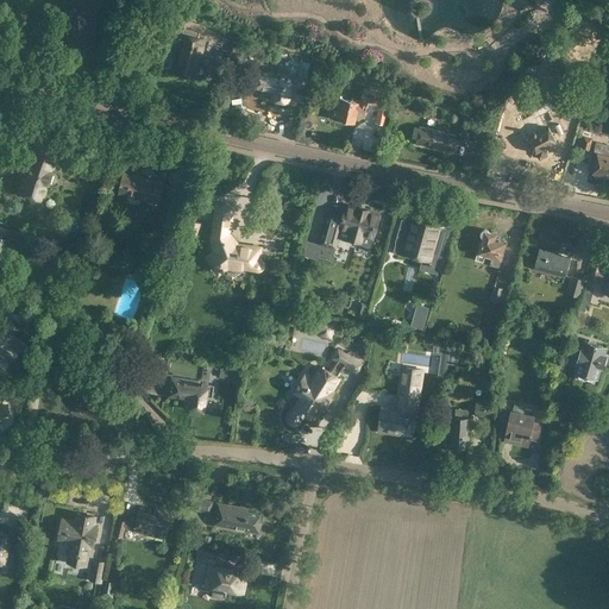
[(181,43),(174,73),(196,79),(196,77),(201,80),(205,67),(201,66),(203,54),(202,54),(206,39),(199,37),(200,31),(186,27),(188,17),(177,12),(176,17),(165,14),(161,30),(174,33),(175,30),(182,31),(179,42),(181,43)]
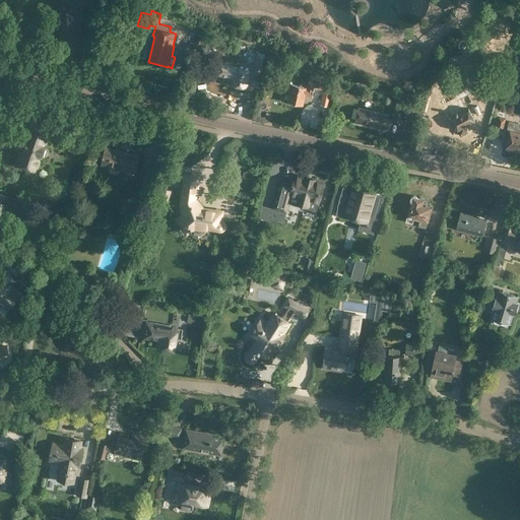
[(512,29),(492,19),(490,22),(510,34),(512,29)]
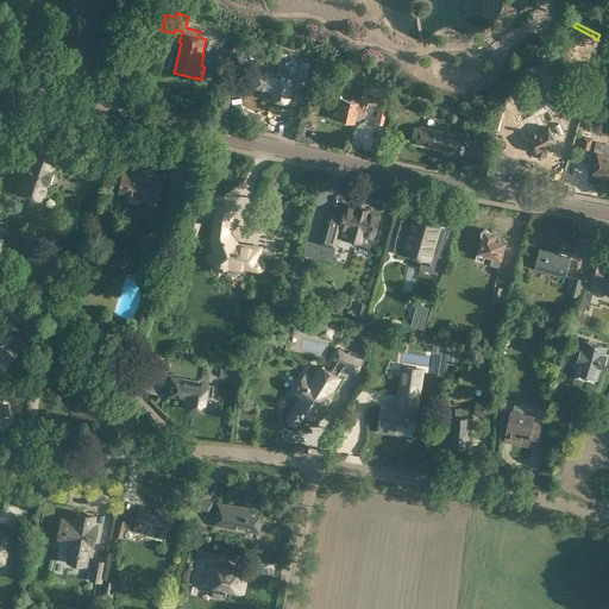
[(278,73),(277,77),(257,73),(256,74),(255,74),(252,86),(253,86),(253,88),(271,92),(270,100),(290,104),(294,87),(306,89),(311,63),(301,61),(297,76),(278,73)]
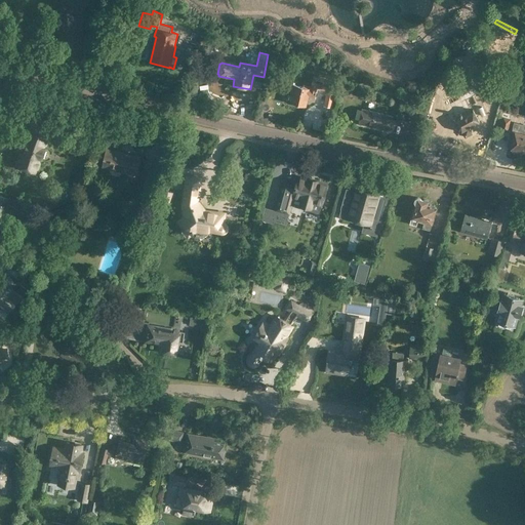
[(515,61),(505,54),(497,67),(508,73),(515,61)]
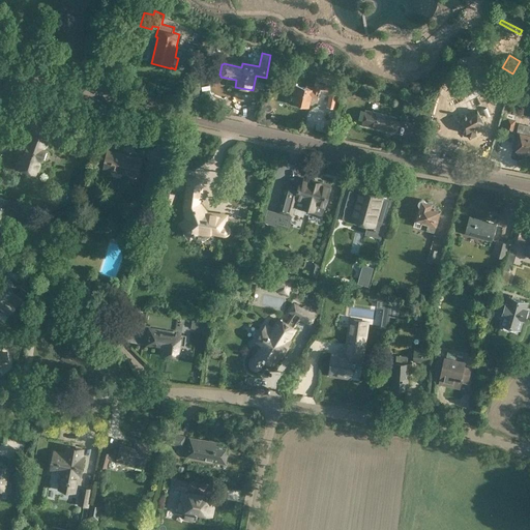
[(492,69),(487,58),(472,64),(477,76),(492,69)]
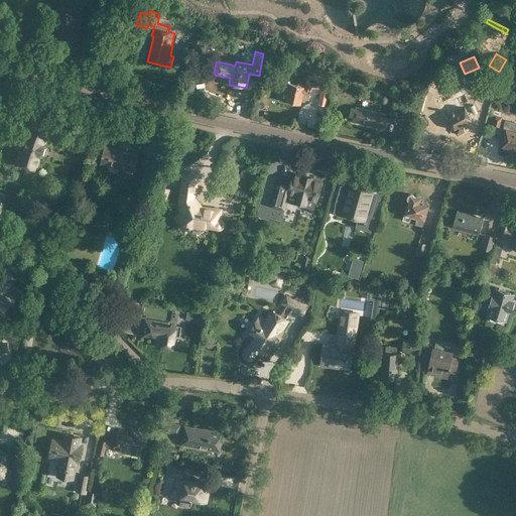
[(488,80),(494,83),(498,73),(492,70),(488,80)]
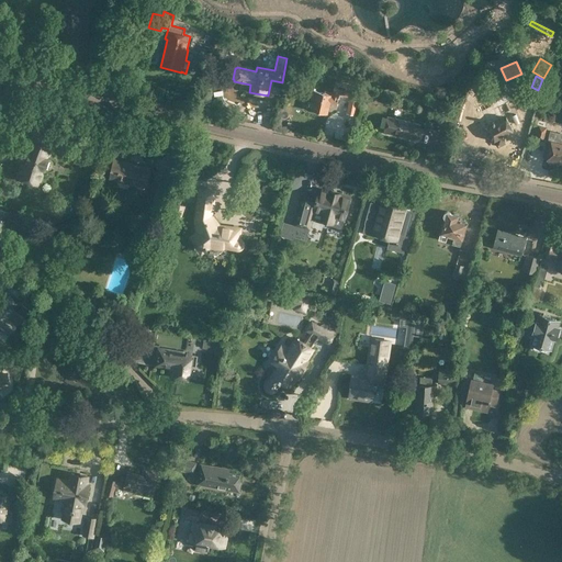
[(347,97),(350,85),(334,80),(330,94),(313,91),(311,100),(313,101),(311,110),(326,114),(328,104),(336,107),(338,94),(347,97)]
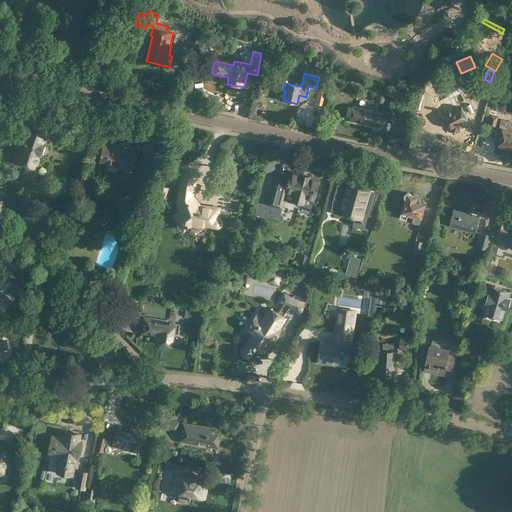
[(326,91),(319,90),(316,103),(323,105),(326,91)]
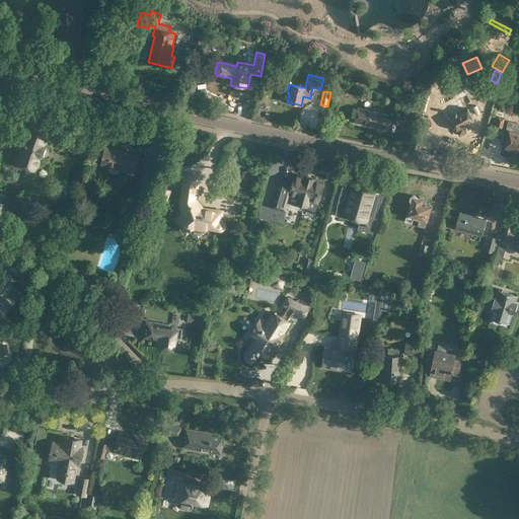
[(459,105),(458,105),(457,104),(457,103),(455,102),(454,101),(453,101),(452,101),(451,101),(449,102),(448,103),(447,105),(447,106),(446,107),(446,108),(444,107),(445,102),(444,102),(445,97),(438,95),(436,100),(435,100),(433,110),(443,113),(443,112),(446,113),(449,118),(450,118),(450,120),(450,122),(453,128),(455,129),(459,137),(478,127),(467,107),(461,110),(459,105)]
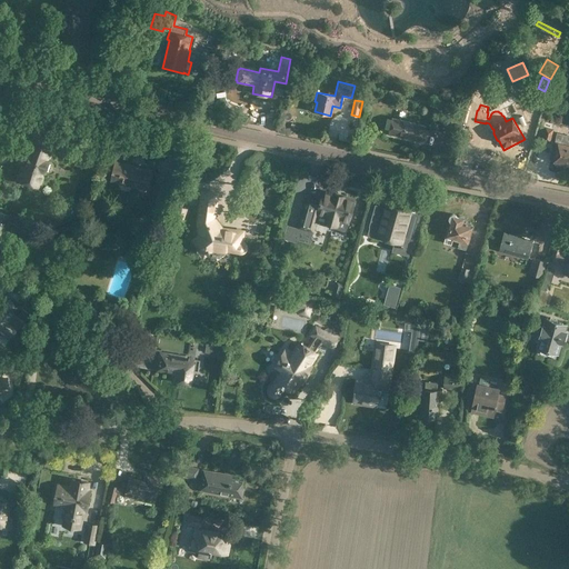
[(422,140),(426,126),(392,118),(389,133),(407,137),(422,140)]
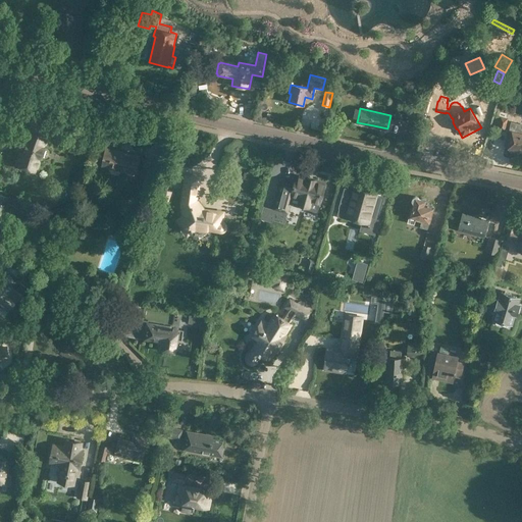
[(397,109),(394,123),(401,125),(405,111),(397,109)]
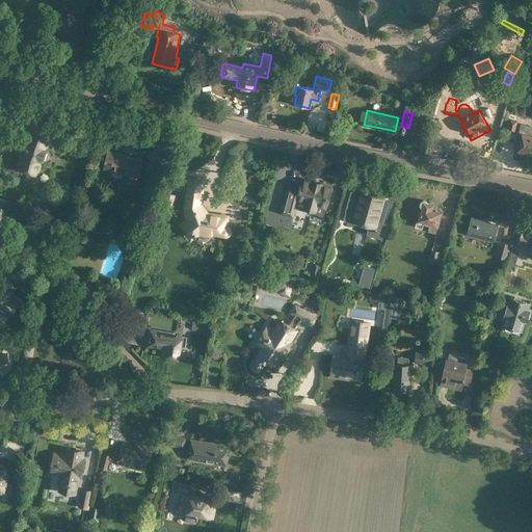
[(510,118),(507,131),(514,132),(517,121),(510,118)]
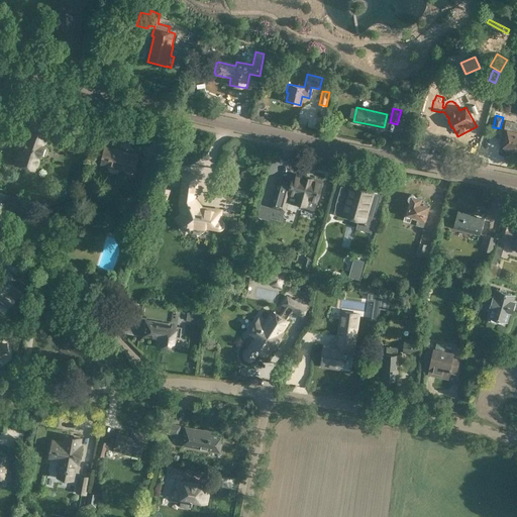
[(21,139),(17,138),(13,148),(18,149),(13,163),(32,170),(33,166),(35,166),(36,162),(35,160),(36,157),(38,158),(41,146),(40,145),(41,143),(43,142),(44,139),(43,136),(44,132),(26,126),(21,139)]
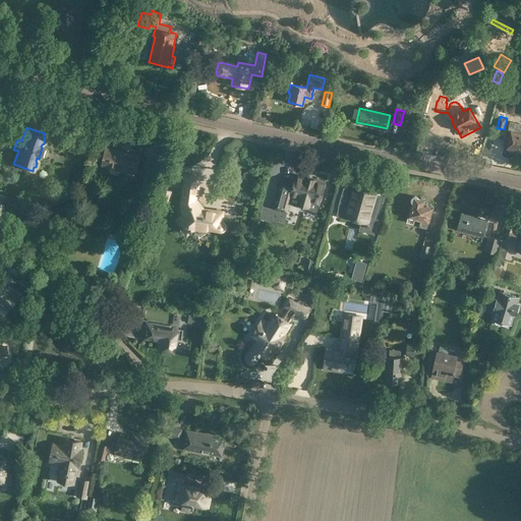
[(520,132),(517,132),(518,130),(510,128),(510,130),(507,130),(504,146),(507,147),(507,148),(508,149),(509,151),(510,151),(511,152),(512,152),(513,151),(514,151),(515,149),(520,150),(520,132)]
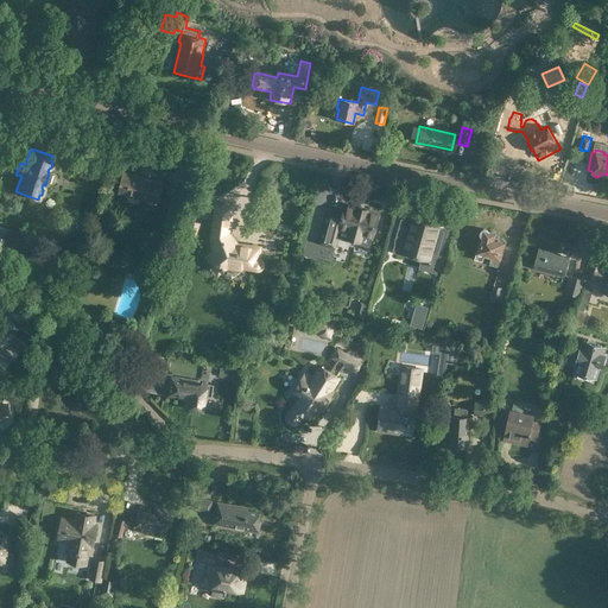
[(162,182),(122,173),(119,194),(157,202),(162,182)]
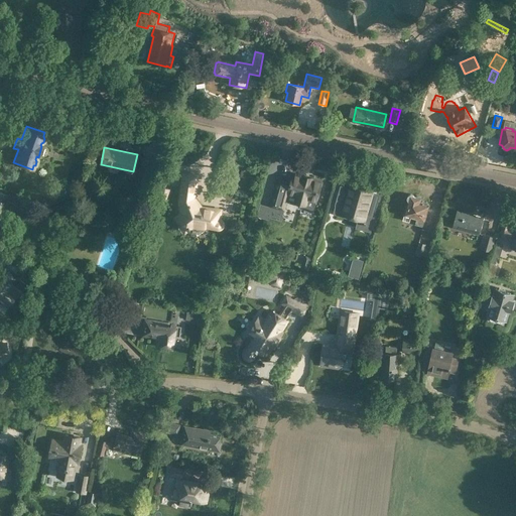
[(173,218),(184,233),(189,229),(191,227),(190,226),(218,230),(219,230),(221,229),(222,229),(223,228),(223,227),(224,226),(224,225),(225,225),(225,223),(225,221),(224,220),(223,219),(222,218),(221,217),(222,209),(203,206),(202,205),(196,198),(199,174),(182,172),(178,202),(179,212),(179,213),(173,218)]
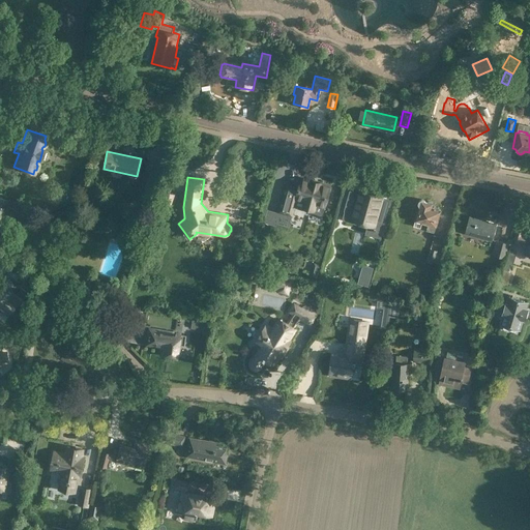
[(299,184),(286,181),(277,212),(292,216),(297,200),(303,202),(301,207),(315,211),(317,206),(325,208),(331,185),(322,183),(322,181),(312,179),(312,181),(301,178),(299,184)]
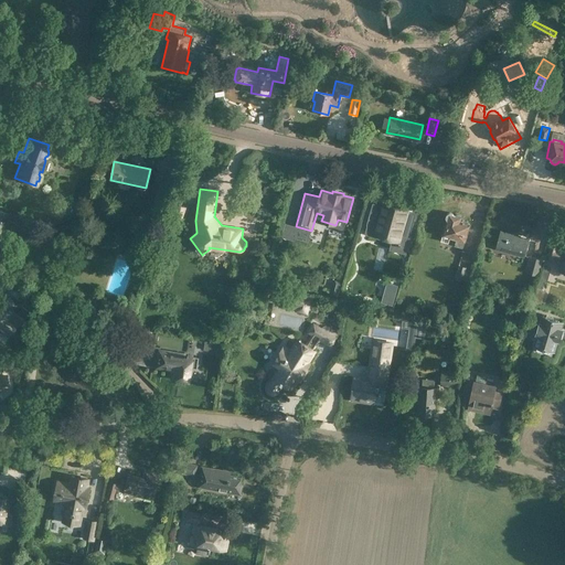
[(179,225),(185,206),(174,203),(168,222),(179,225)]
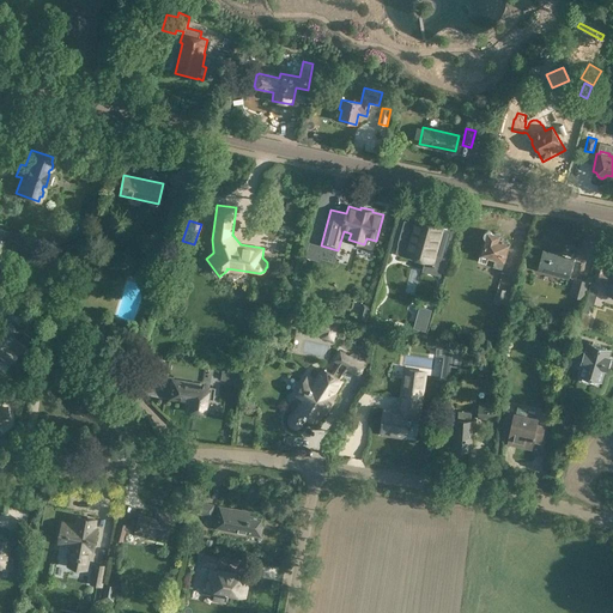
[(428,261),(435,224),(414,220),(405,256),(428,261)]
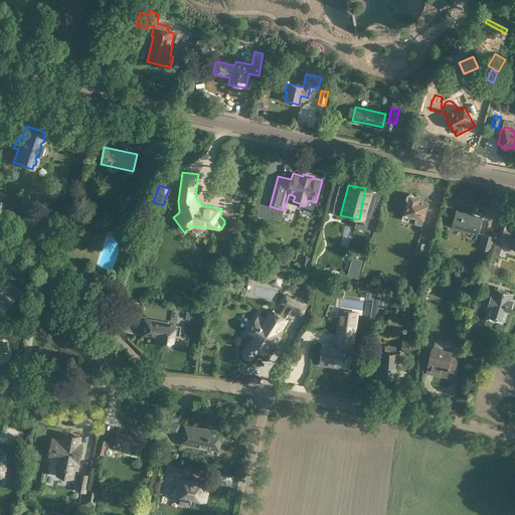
[(424,217),(431,198),(400,188),(400,189),(394,207),(396,208),(394,216),(407,220),(409,212),(424,217)]
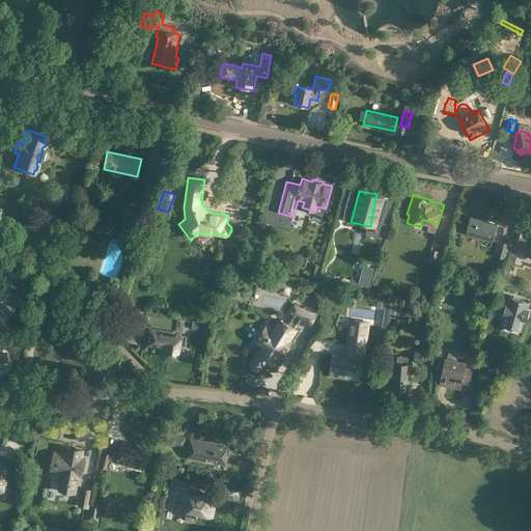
[(0,221),(4,223),(9,211),(4,207),(6,200),(0,197),(0,221)]
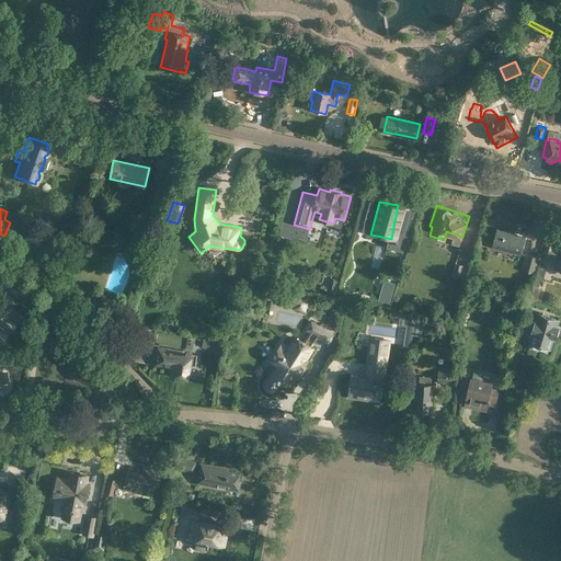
[(93,241),(99,235),(92,229),(87,236),(93,241)]
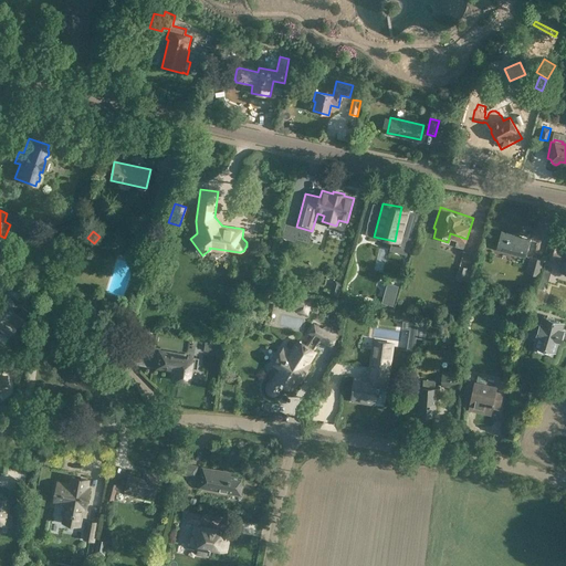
[(496,249),(525,257),(530,239),(501,231),(496,249)]
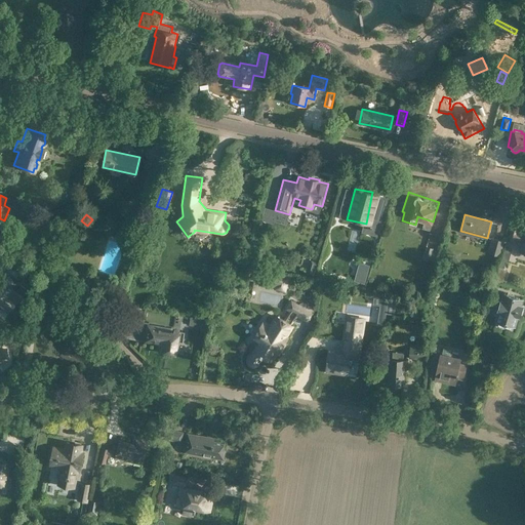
[(507,235),(506,240),(514,242),(515,239),(521,241),(523,242),(520,251),(524,252),(524,233),(518,232),(521,220),(513,218),(508,235),(507,235)]
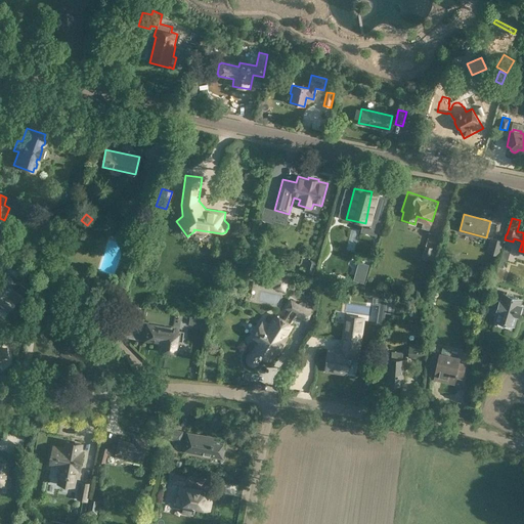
[(491,236),(487,252),(499,256),(505,241),(491,236)]
